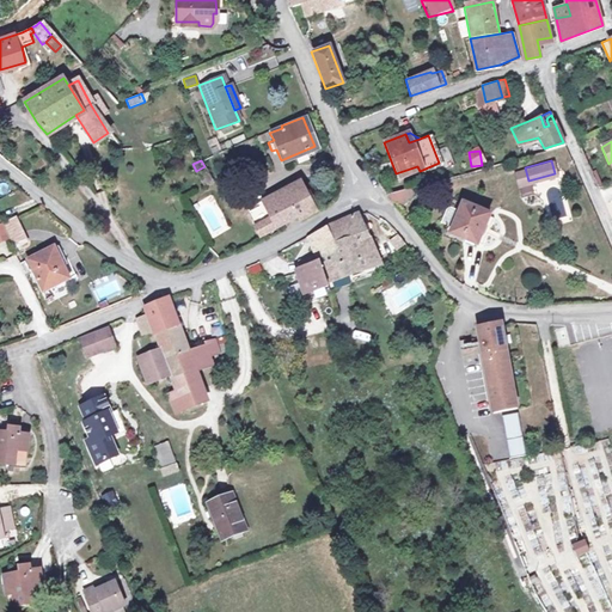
[(204,166),(196,171),(203,184),(212,179),(204,166)]
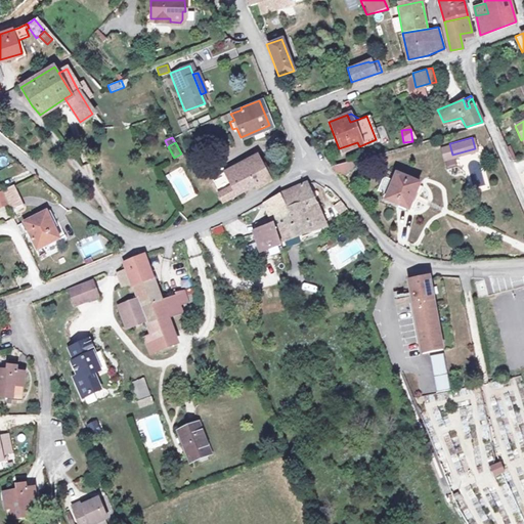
[(449,143),(438,146),(441,158),(452,155),(449,143)]
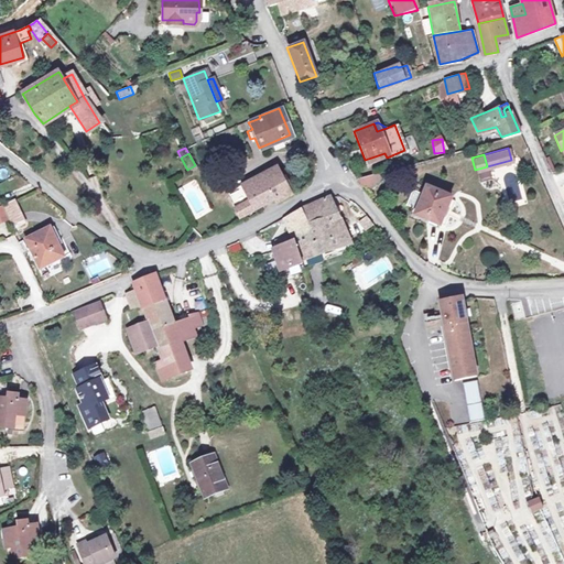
[(275,165),(261,172),(264,180),(279,173),(275,165)]
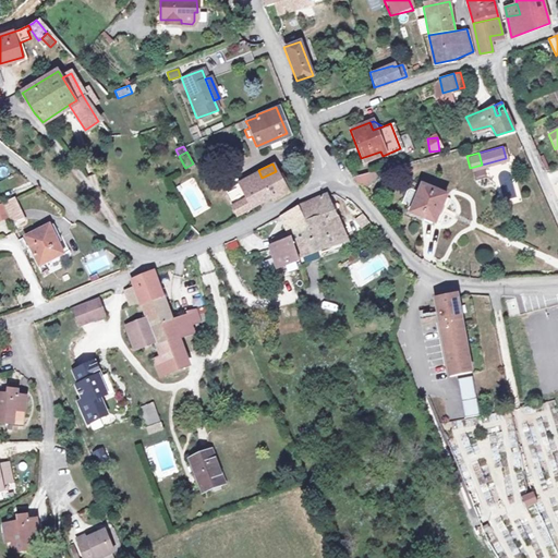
[(373,169),(349,176),(358,186),(376,176),(373,169)]
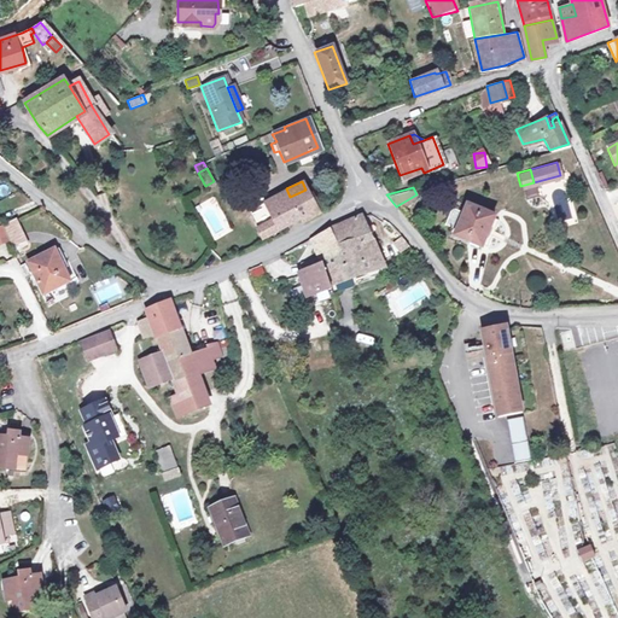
[(264,204),(251,209),(261,229),(274,225),(275,227),(299,216),(301,220),(315,213),(305,190),(290,197),(286,188),(262,199),(264,204)]
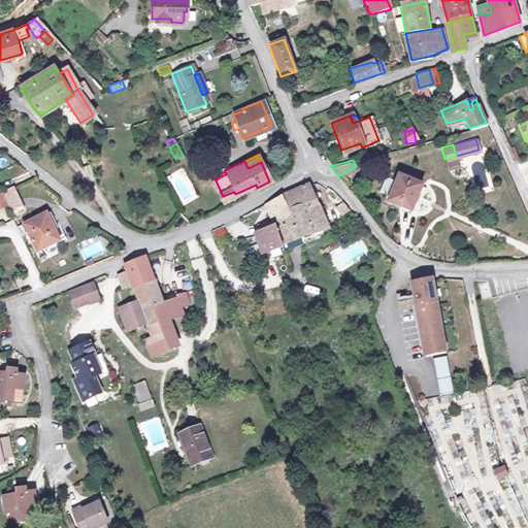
[(421,184),(398,173),(387,199),(409,209),(410,207),(415,209),(424,187),(421,186),(421,184)]
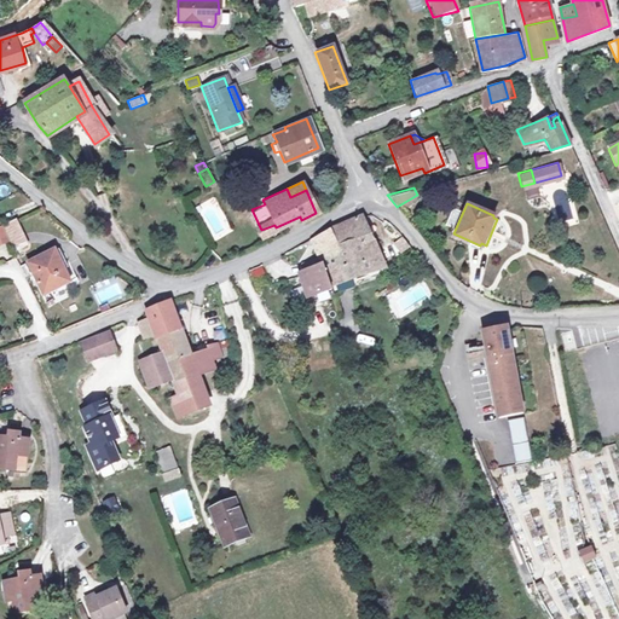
[(358,215),(330,227),(336,243),(337,250),(369,239),(358,215)]
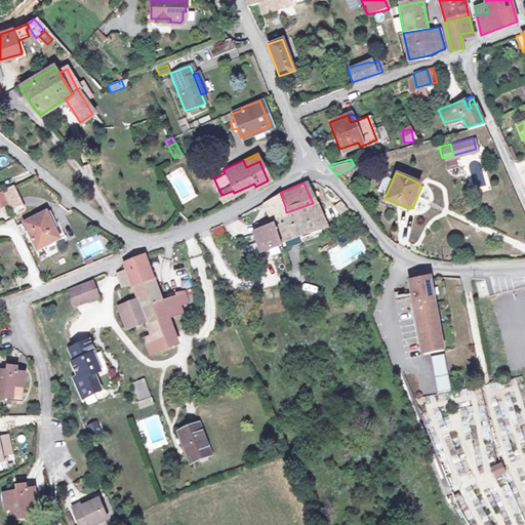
[(12,184),(0,189),(9,209),(22,204),(12,184)]
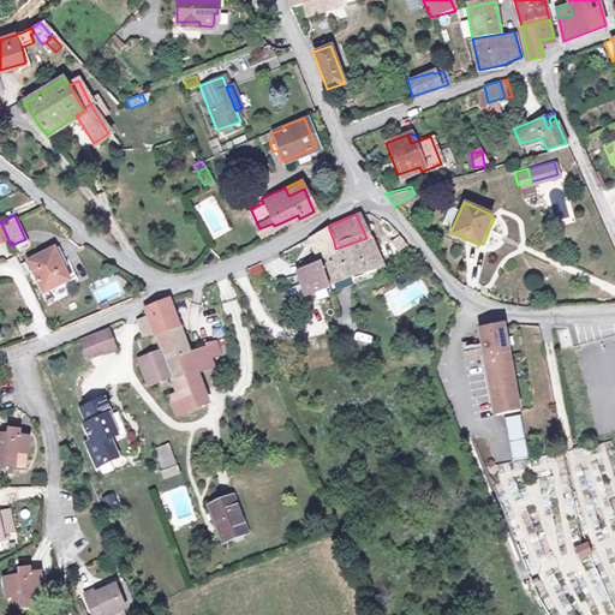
[(334,242),(328,226),(306,233),(314,252),(298,258),(299,267),(299,268),(317,261),(316,258),(316,256),(335,249),(334,242)]
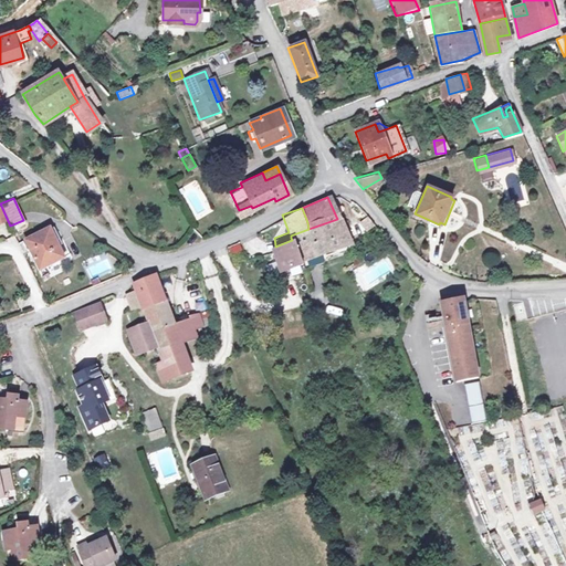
[(366,232),(374,226),(367,217),(358,223),(366,232)]
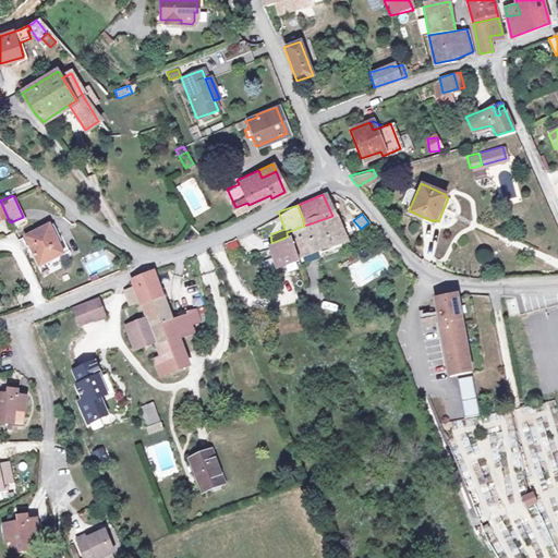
[(332,216),(304,226),(287,232),(291,244),(294,253),(342,239),(332,216)]
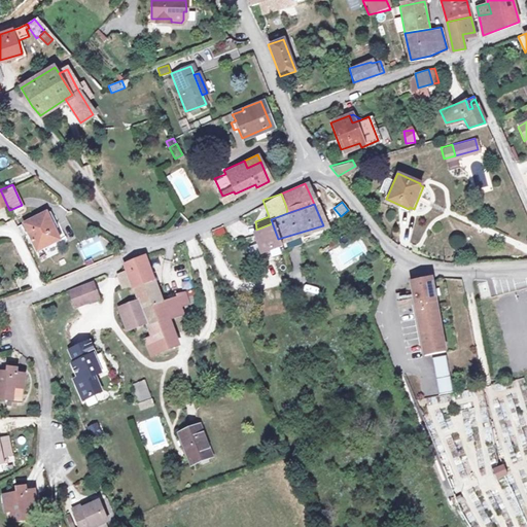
[(44,211),(23,220),(34,248),(59,238),(53,225),(51,226),(44,211)]
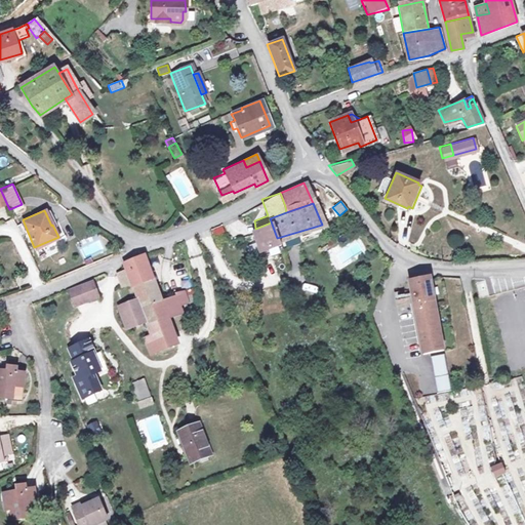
[(277,238),(274,230),(271,223),(255,229),(264,248),(278,242),(277,238)]
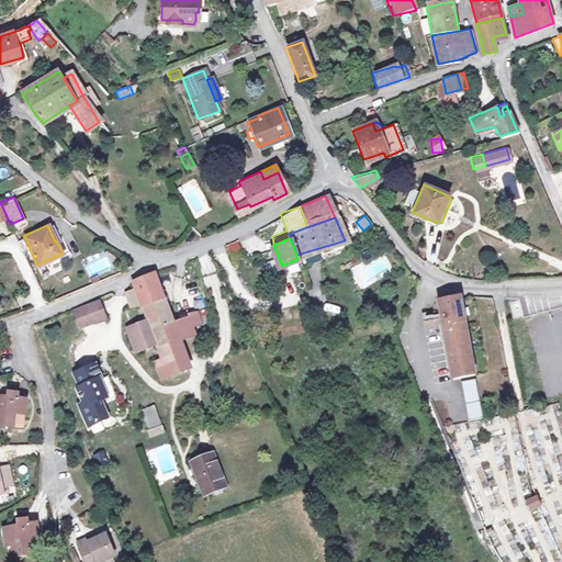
[(238,242),(226,245),(228,254),(240,249),(238,242)]
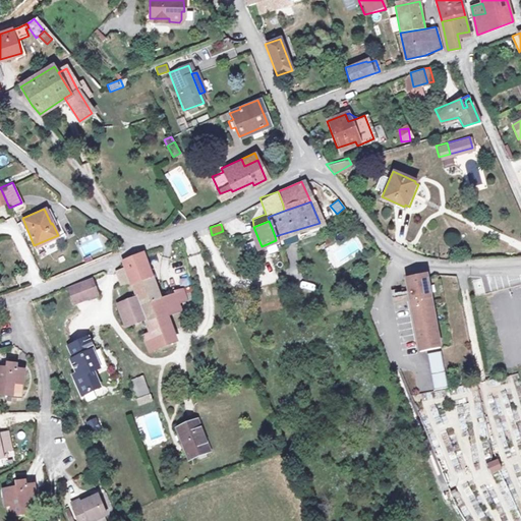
[(141,250),(123,259),(125,267),(130,277),(136,294),(117,301),(126,324),(146,316),(166,312),(158,292),(141,250)]
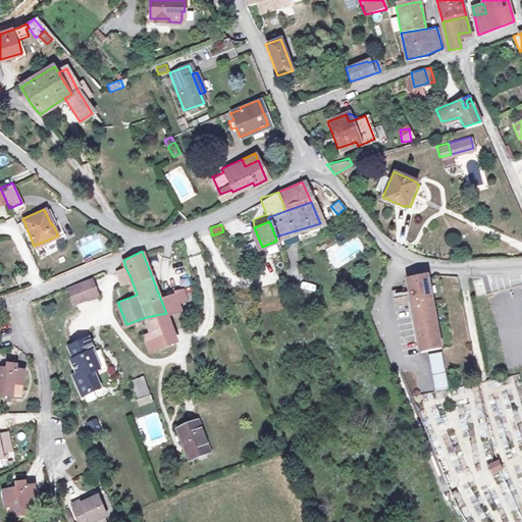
[(125,267),(115,271),(119,282),(131,277),(125,267)]
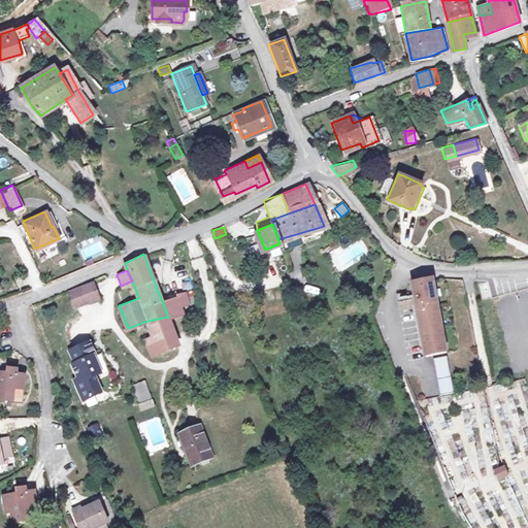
[(430,276),(407,281),(424,353),(446,349),(430,276)]
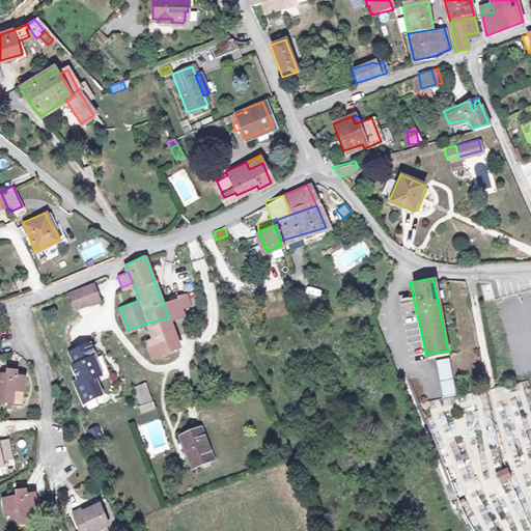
[(93,284),(67,295),(74,309),(99,299),(93,284)]
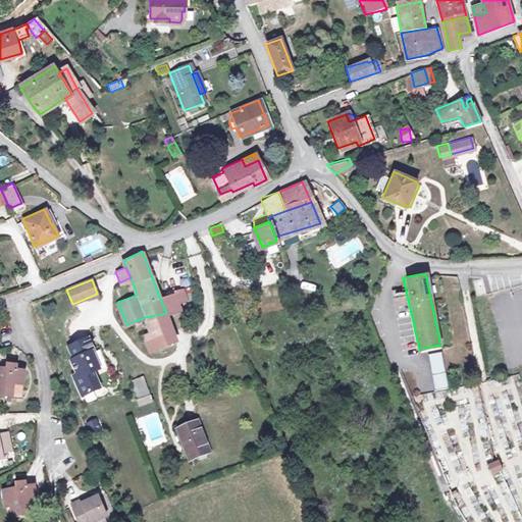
[(186,280),(158,293),(166,313),(180,307),(177,299),(192,293),(186,280)]
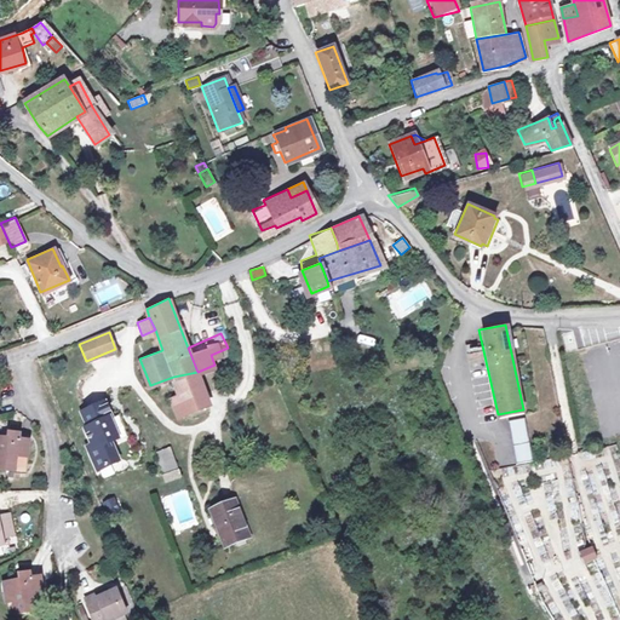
[(197,372),(173,377),(179,392),(174,394),(181,412),(207,401),(201,388),(204,386),(197,372)]
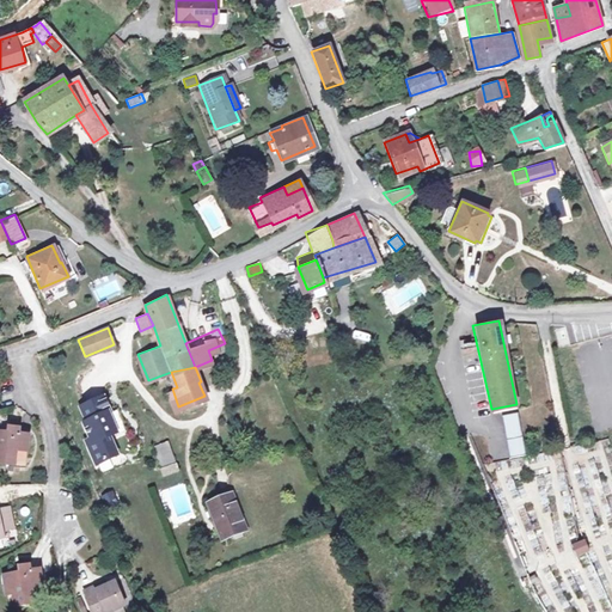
[(104,397),(83,405),(89,421),(85,422),(92,441),(89,444),(96,464),(118,454),(110,435),(116,433),(108,414),(111,412),(104,397)]
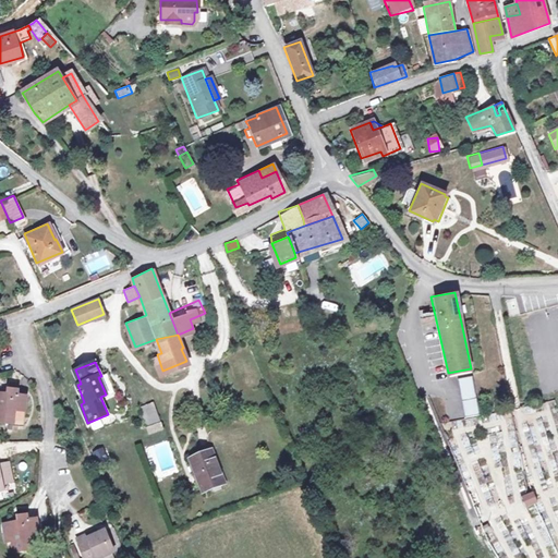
[(480,412),(472,373),(456,376),(464,415),(480,412)]
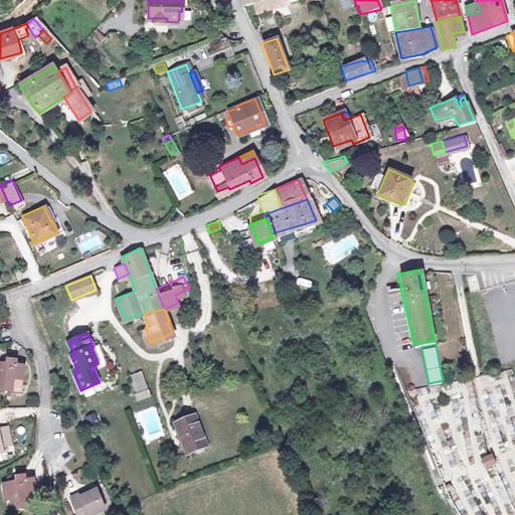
[(1,365),(0,364),(0,393),(13,394),(14,381),(23,382),(24,367),(15,367),(16,362),(7,361),(7,366),(1,366),(1,365)]
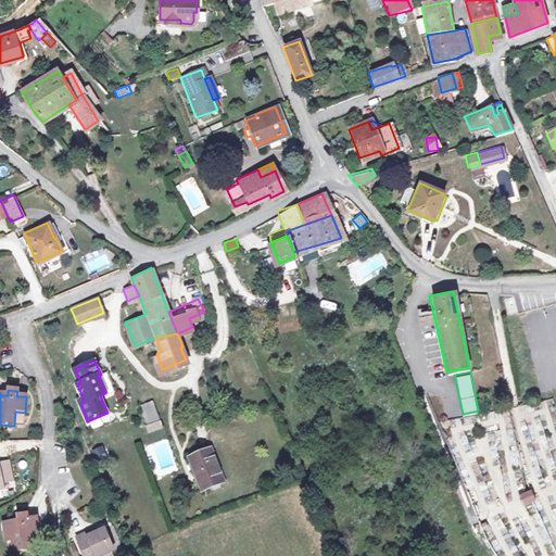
[(146,432),(161,429),(155,401),(140,404),(146,432)]
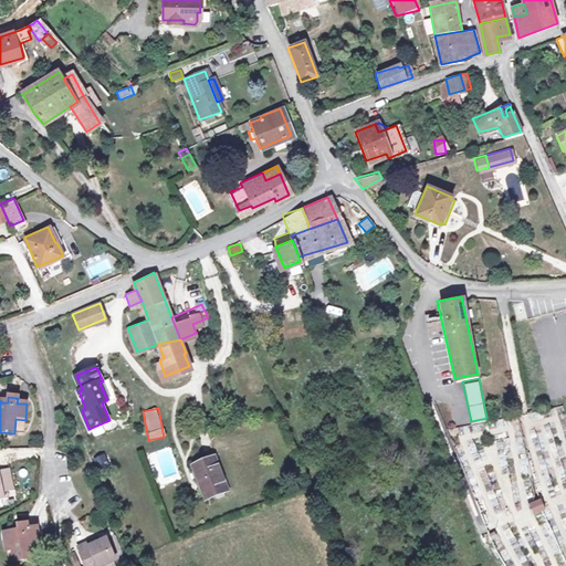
[(94,460),(97,471),(112,467),(108,456),(94,460)]
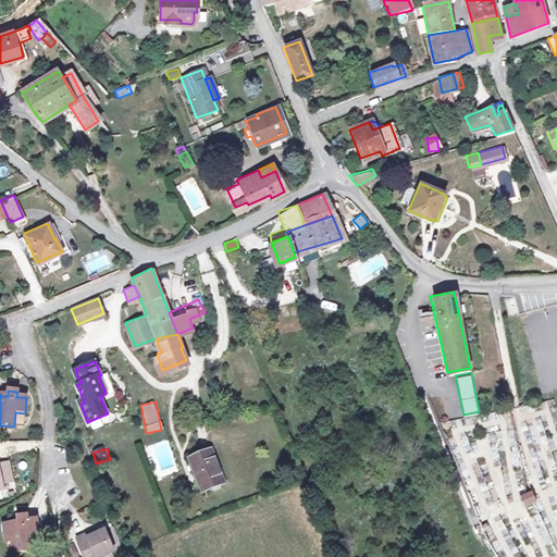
[(215,450),(194,460),(208,494),(230,485),(215,450)]
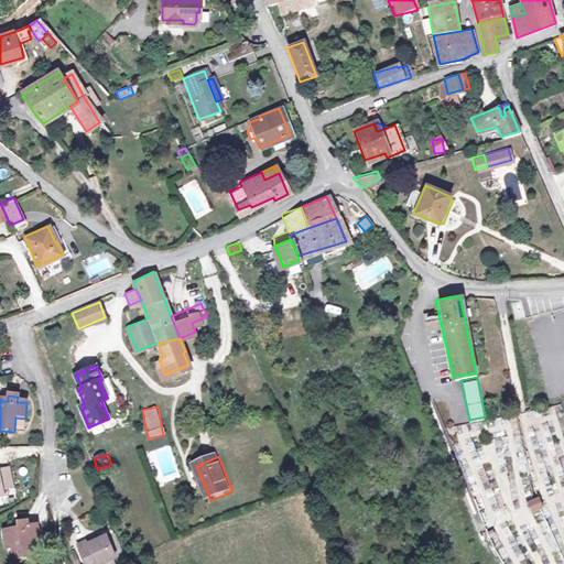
[(0,472),(0,495),(6,495),(4,487),(9,487),(14,486),(10,469),(0,472)]
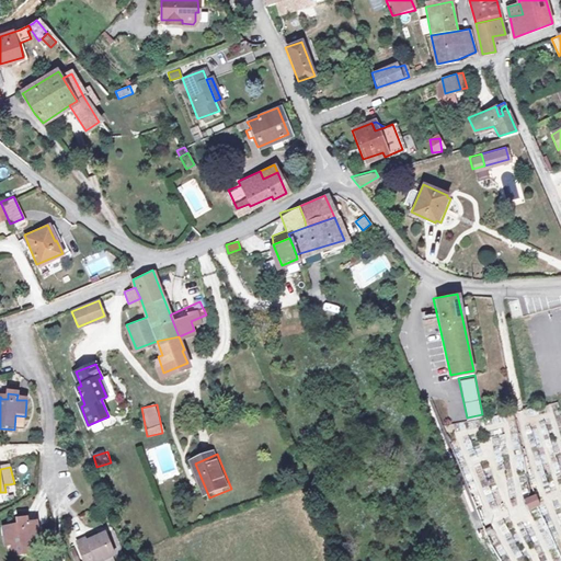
[(535,495),(522,500),(524,505),(525,510),(537,505),(536,502),(535,495)]
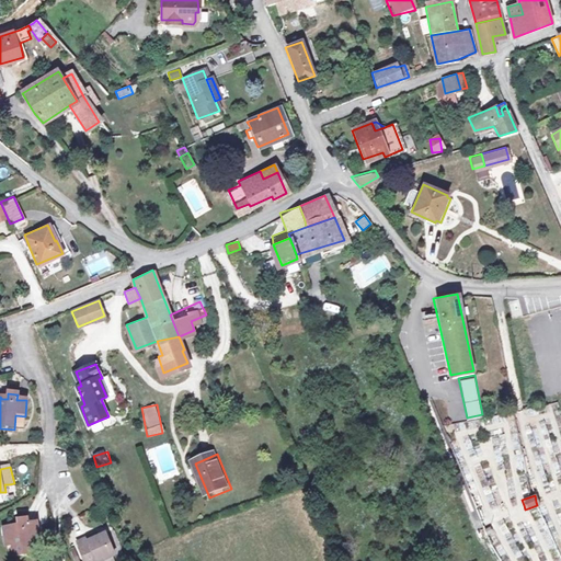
[(14,525),(6,526),(10,547),(18,546),(20,553),(36,550),(33,536),(41,534),(37,519),(29,521),(29,517),(19,518),(20,525),(14,526),(14,525)]
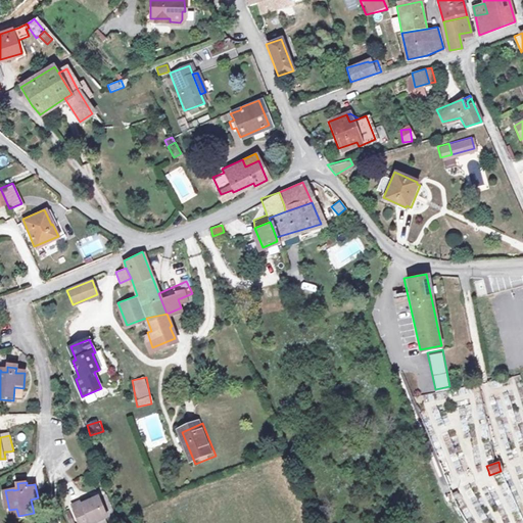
[(70,500),(73,504),(91,495),(90,491),(70,500)]
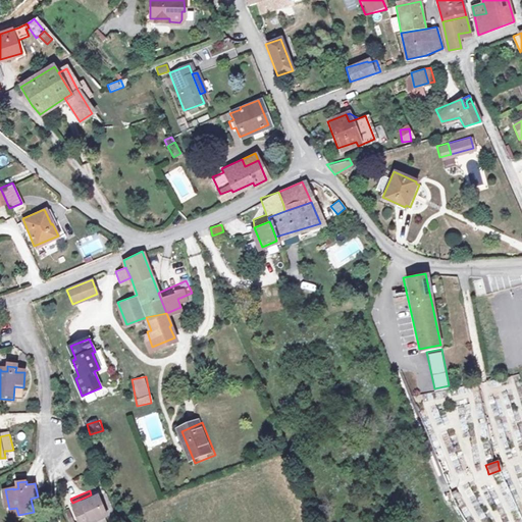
[(91,494),(72,503),(79,518),(88,514),(90,519),(103,514),(107,512),(98,492),(91,494)]
